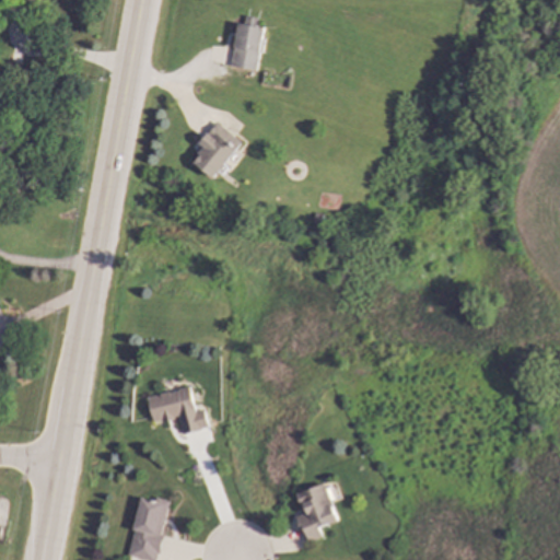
[(258,71),(264,27),(257,27),(258,19),(240,16),(233,68),(258,71)]
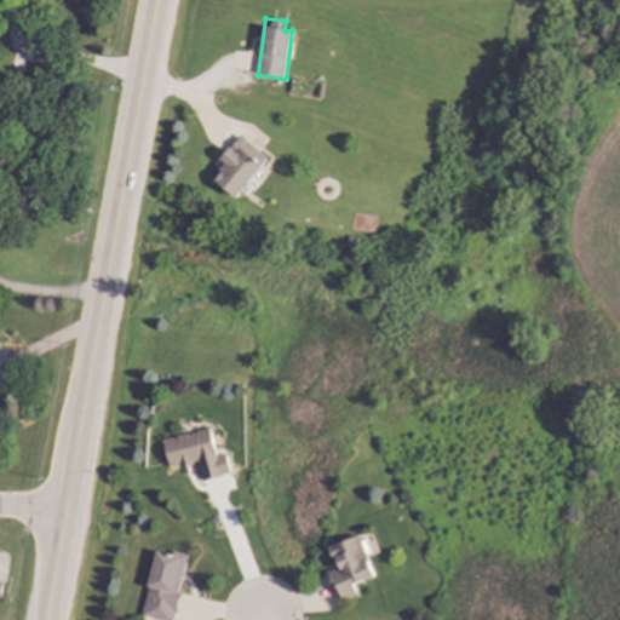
[(239,199),(268,156),(239,137),(216,170),(222,172),(214,182),(239,199)]
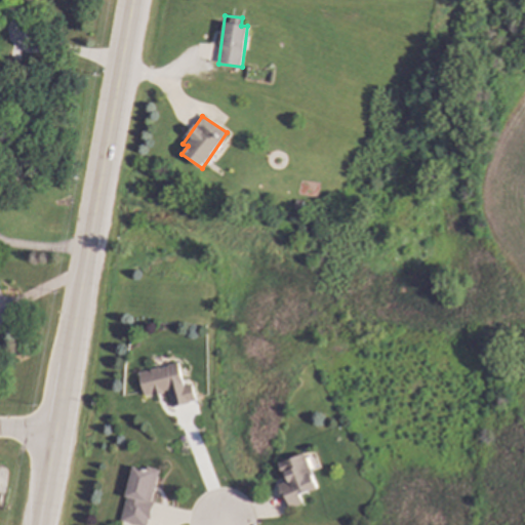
[(195,401),(191,385),(183,387),(177,363),(138,373),(145,398),(167,392),(171,407),(195,401)]
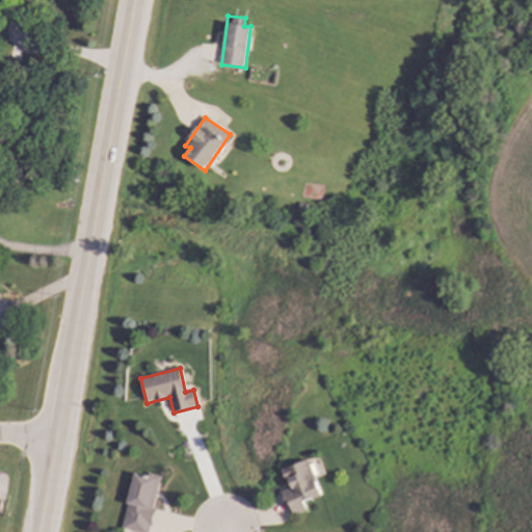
[(320,496),(314,476),(319,474),(314,459),(283,470),(289,488),(282,491),(290,515),(307,510),(303,502),(320,496)]
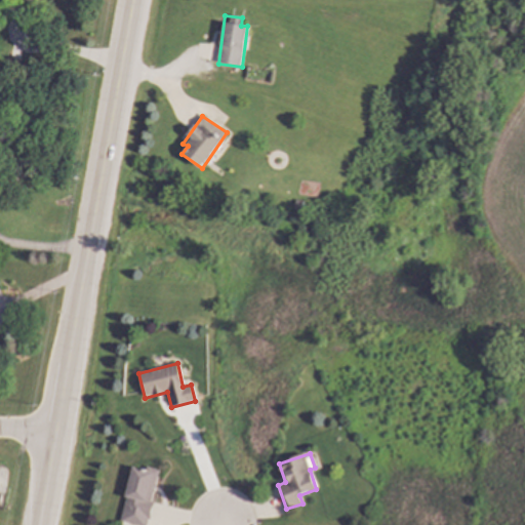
[(138,524),(147,524),(154,501),(151,500),(157,473),(132,467),(119,520),(138,524)]
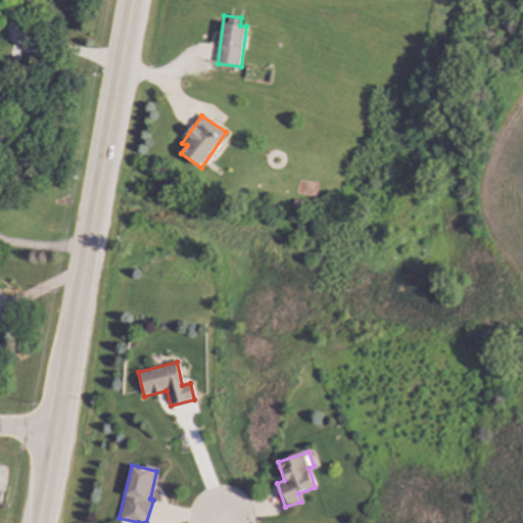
All buildings are outlined.
